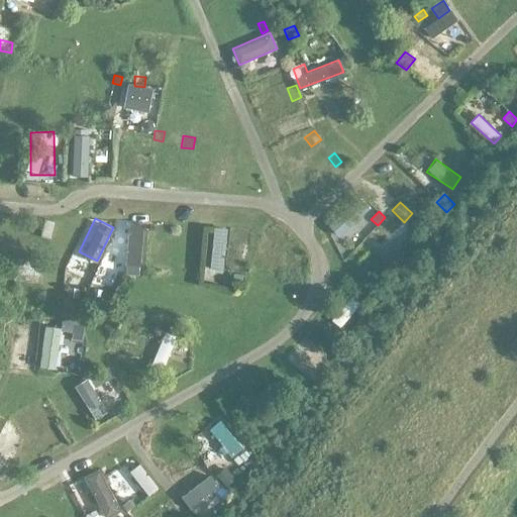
[(49,239),(54,222),(44,220),(40,237),(49,239)]
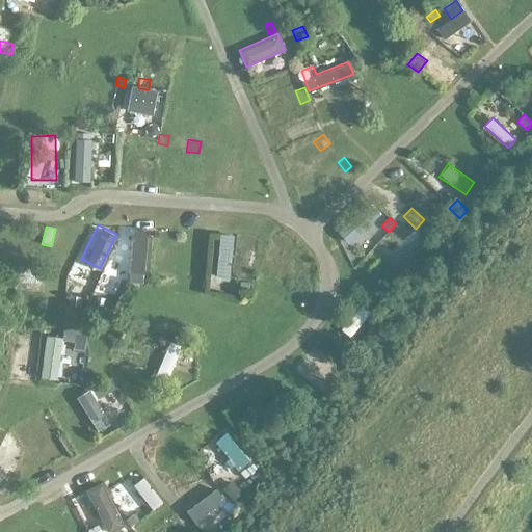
[(231,274),(233,233),(218,232),(216,273),(231,274)]
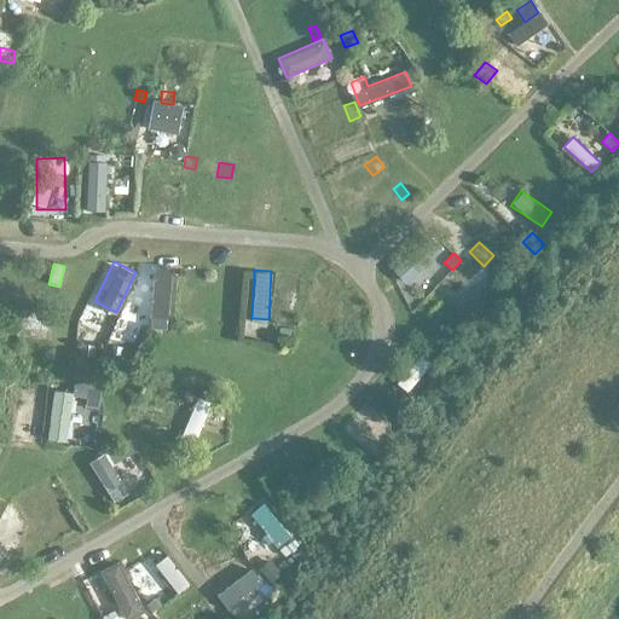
[(279,313),(277,327),(288,329),(289,316),(279,313)]
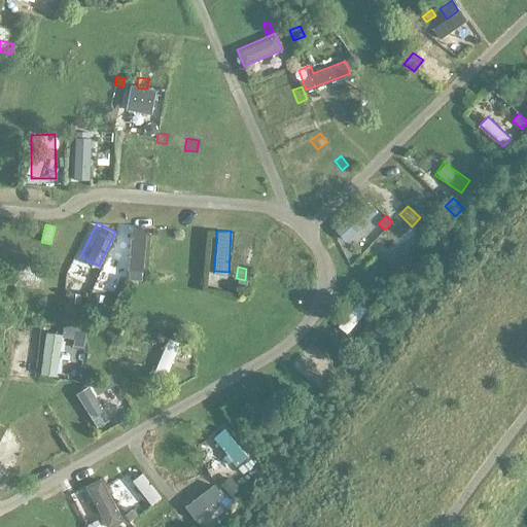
[(302,269),(296,278),(306,283),(311,273),(302,269)]
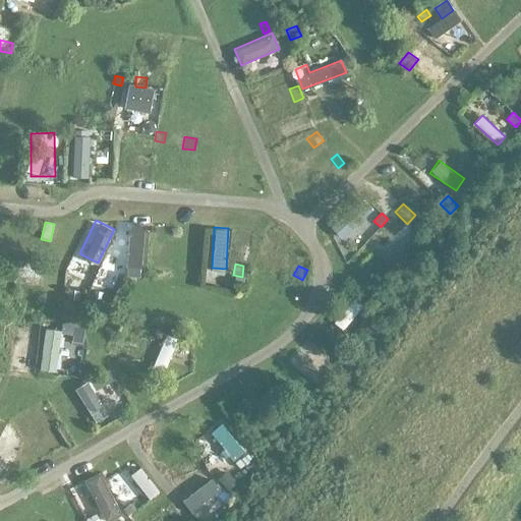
[(126,269),(126,277),(138,278),(139,270),(126,269)]
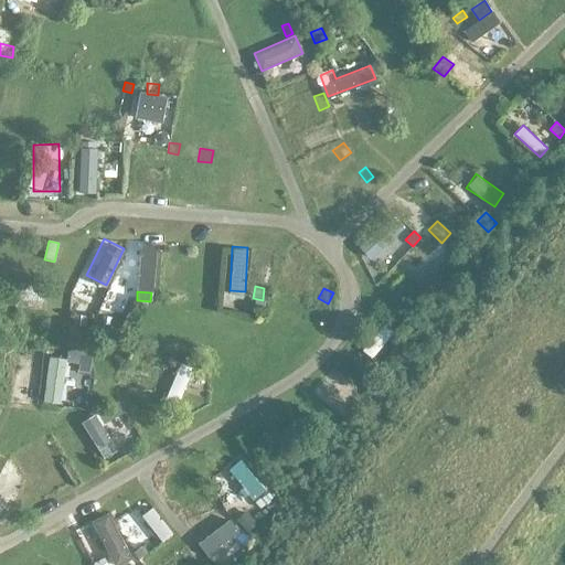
[(205,292),(203,312),(212,313),(214,294),(205,292)]
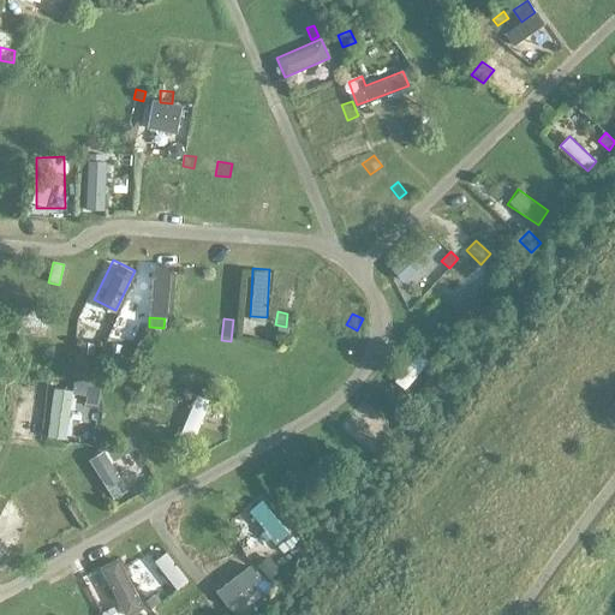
[(81,342),(79,354),(91,356),(93,344),(81,342)]
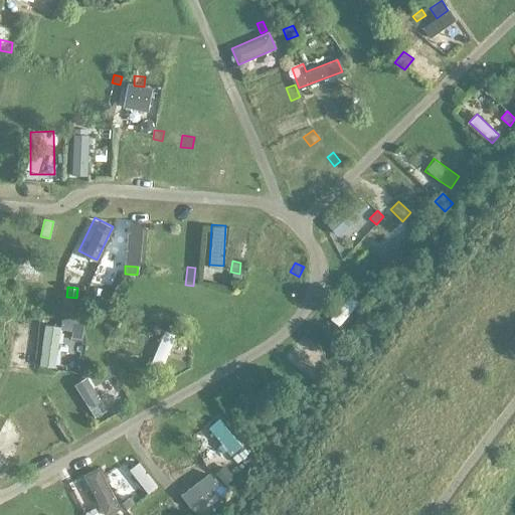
[(94,298),(92,310),(109,313),(111,301),(94,298)]
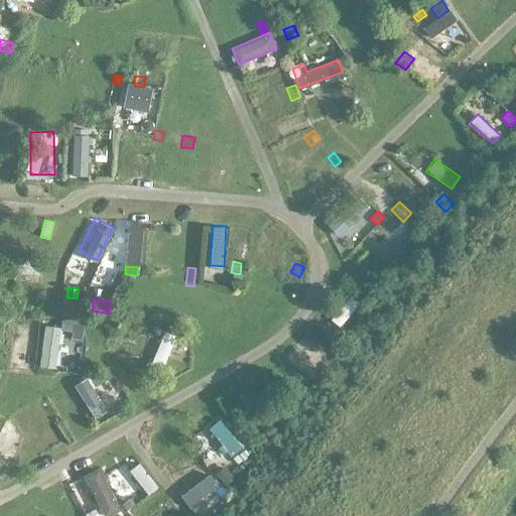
[(2,317),(1,328),(13,329),(14,319),(2,317)]
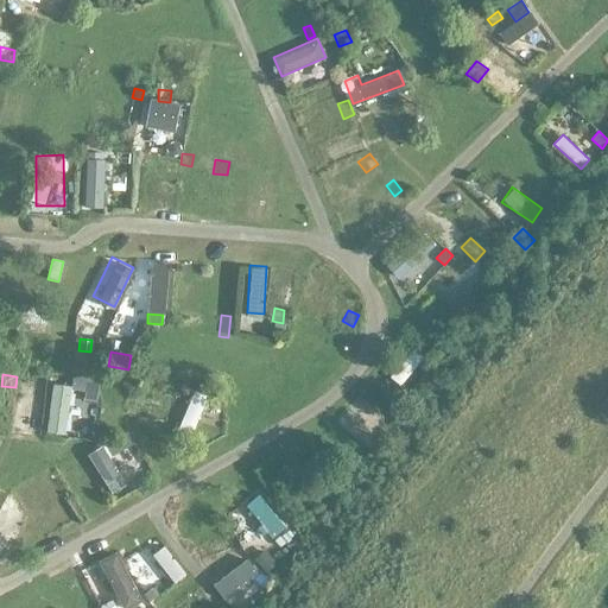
[(73,374),(70,390),(84,392),(87,377),(73,374)]
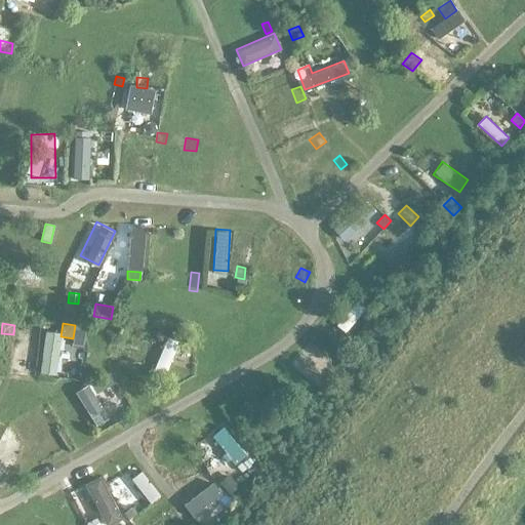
[(321,334),(313,344),(330,356),(337,347),(321,334)]
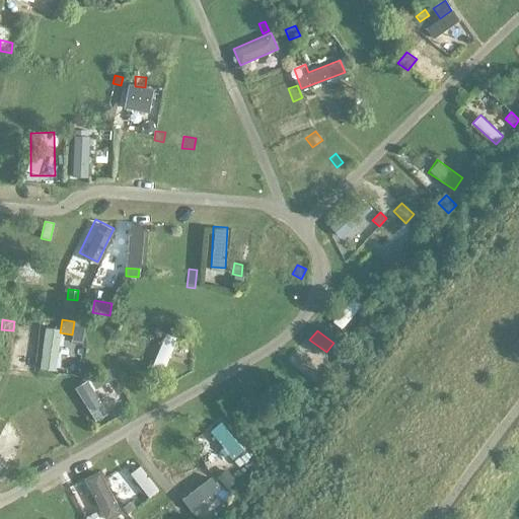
[(107,368),(89,379),(95,389),(114,378),(107,368)]
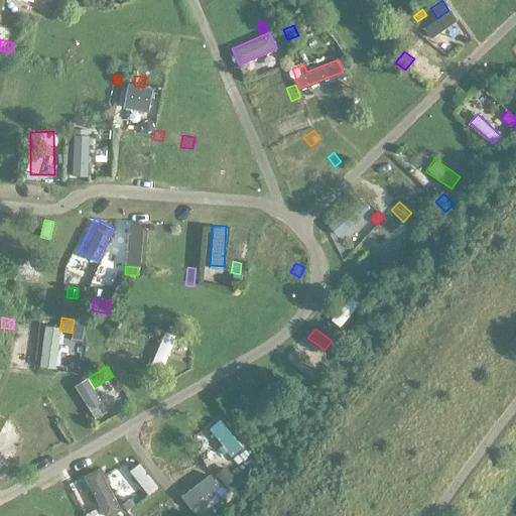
[(311,367),(303,375),(311,383),(319,375),(311,367)]
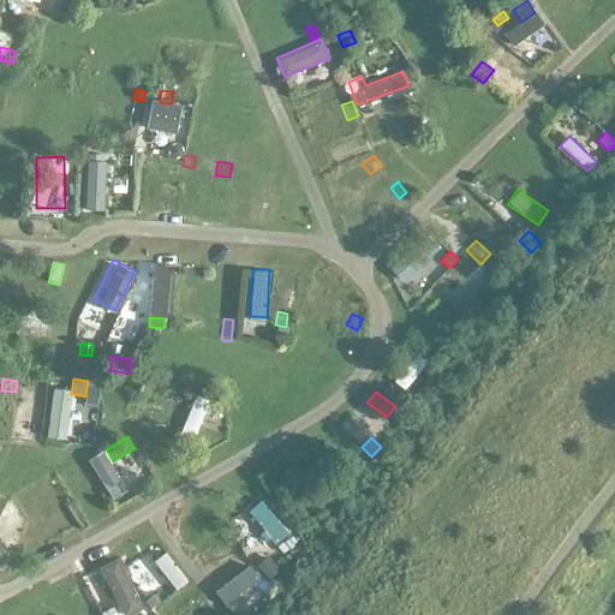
[(49,473),(34,483),(42,495),(57,487),(49,473)]
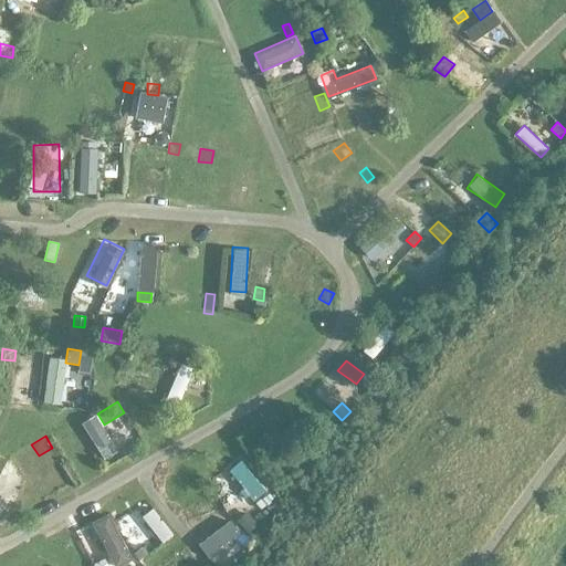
[(240,459),(229,469),(255,498),(266,488),(240,459)]
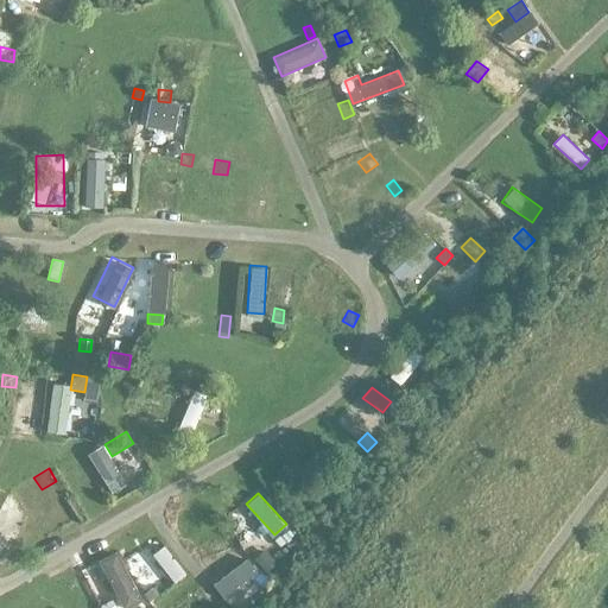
[(5,533),(0,540),(0,548),(11,553),(18,540),(5,533)]
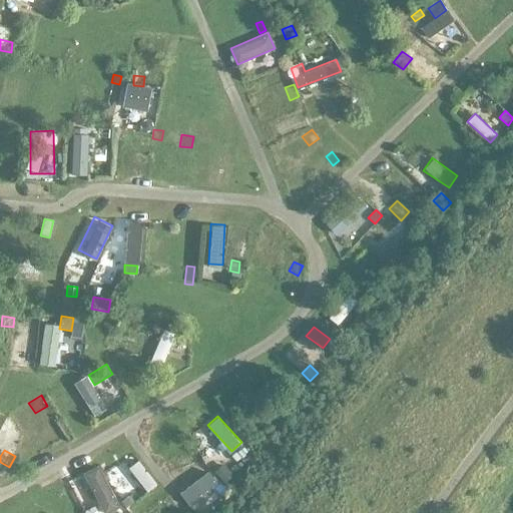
[(23,451),(16,455),(21,465),(29,460),(23,451)]
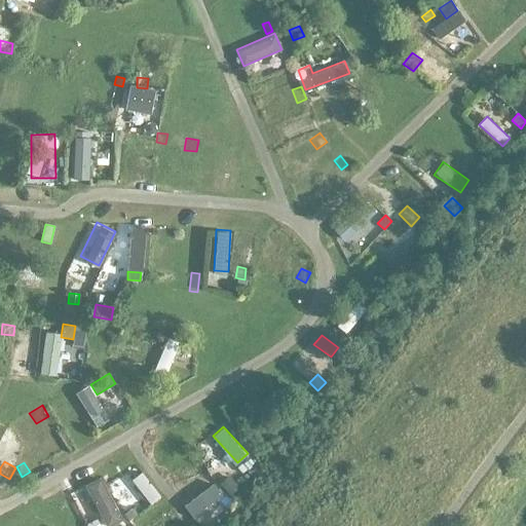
[(148,503),(159,496),(143,470),(132,477),(148,503)]
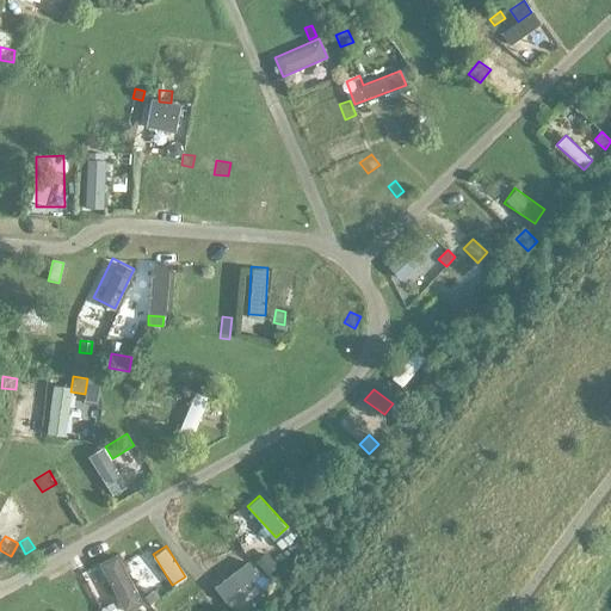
[(118,551),(98,561),(123,610),(143,600),(118,551)]
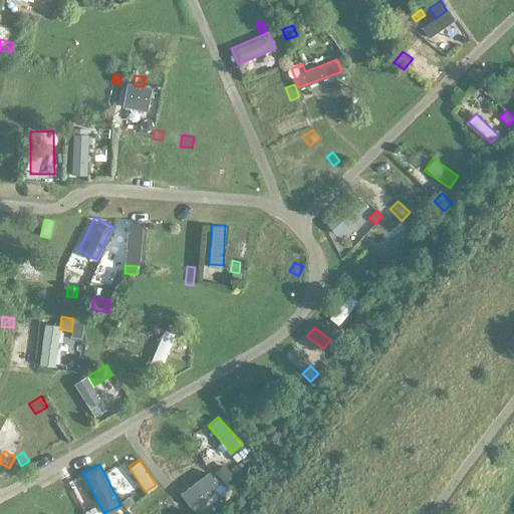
[(224,464),(214,473),(225,485),(235,476),(224,464)]
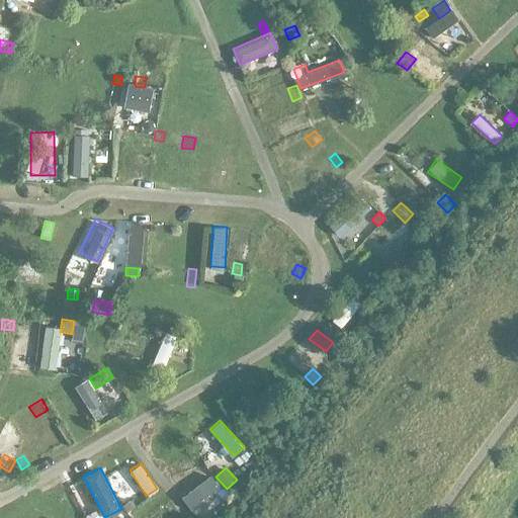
[(211,477),(181,492),(187,506),(219,491),(211,477)]
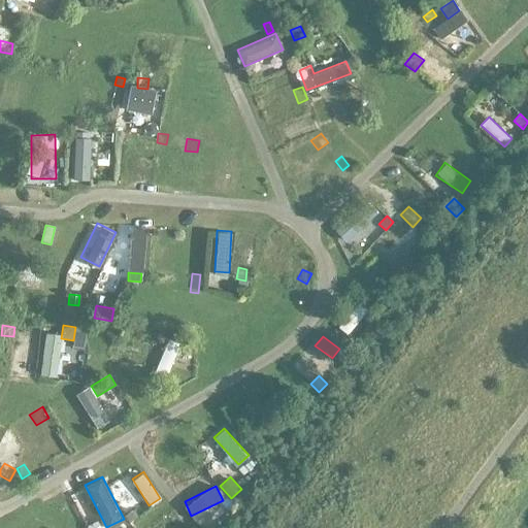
[(132,509),(124,517),(128,523),(137,517),(132,509)]
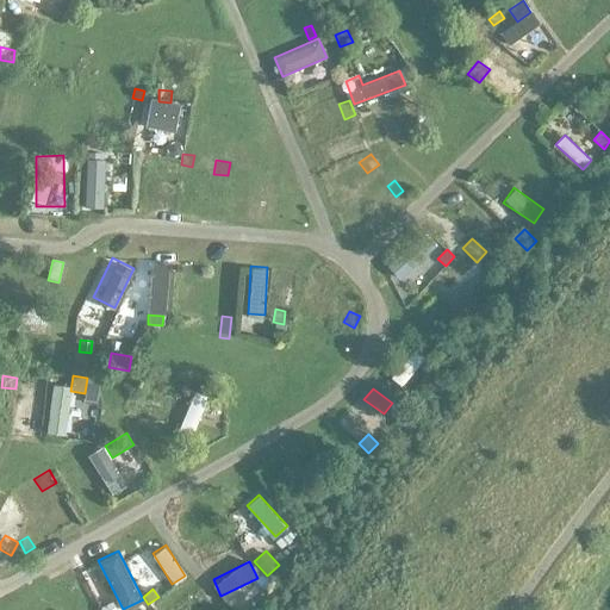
[(197,609),(207,602),(198,591),(173,609),(197,609)]
